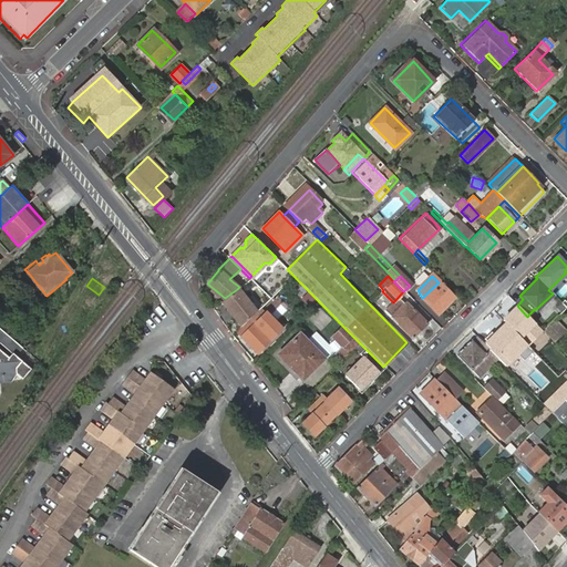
[(453,298),(439,282),(422,298),(421,300),(436,316),(453,298)]
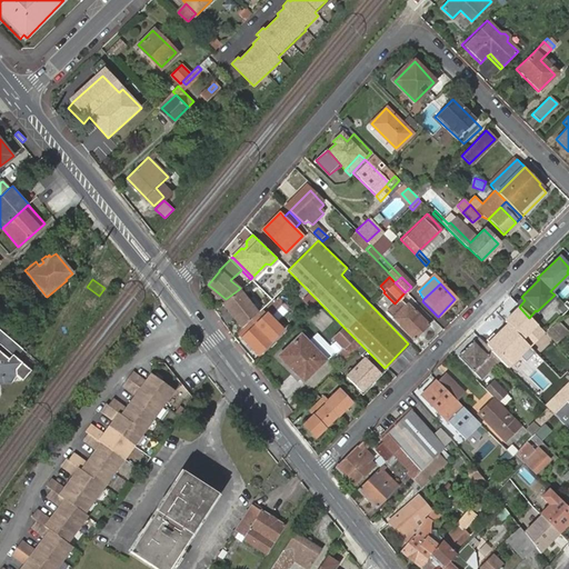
[(222,302),(241,328),(256,313),(238,290),(223,302),(222,302)]
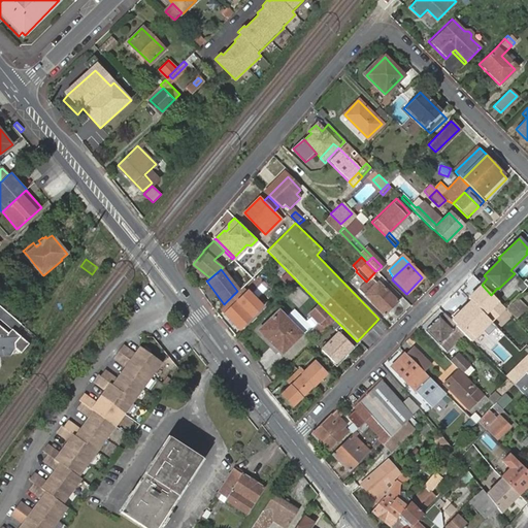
[(236,274),(230,278),(237,289),(242,284),(236,274)]
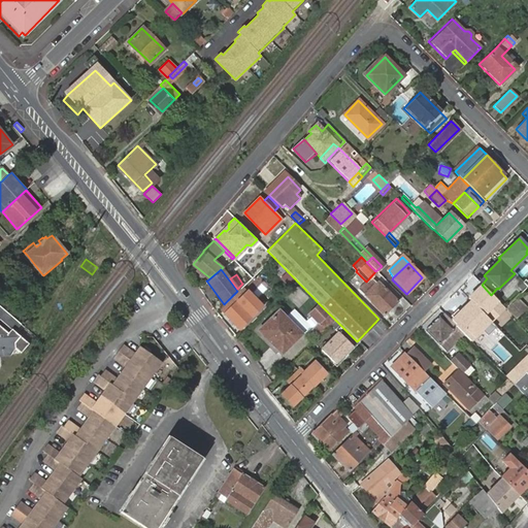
[(396,301),(376,282),(364,294),(383,315),(396,301)]
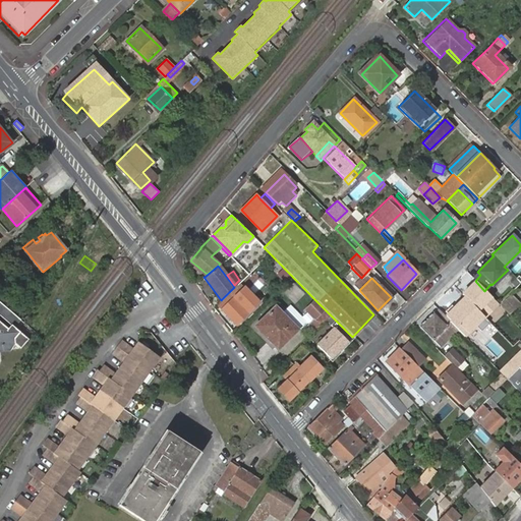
[(498,305),(484,291),(475,281),(461,294),(463,296),(443,315),(463,337),(498,305)]
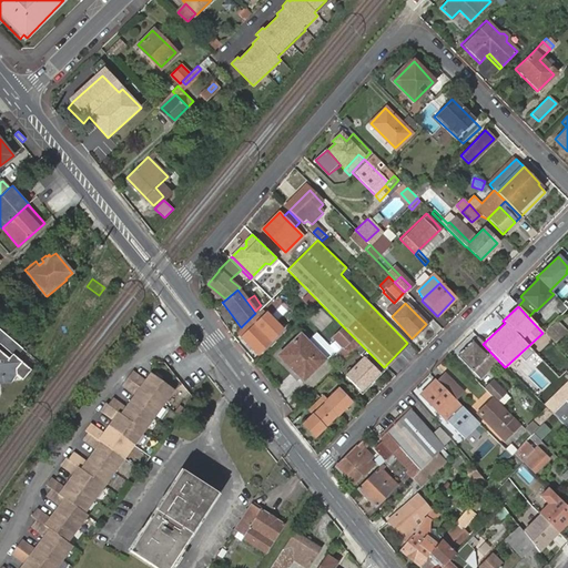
[(237,335),(240,338),(253,324),(255,326),(264,317),(260,312),(237,335)]
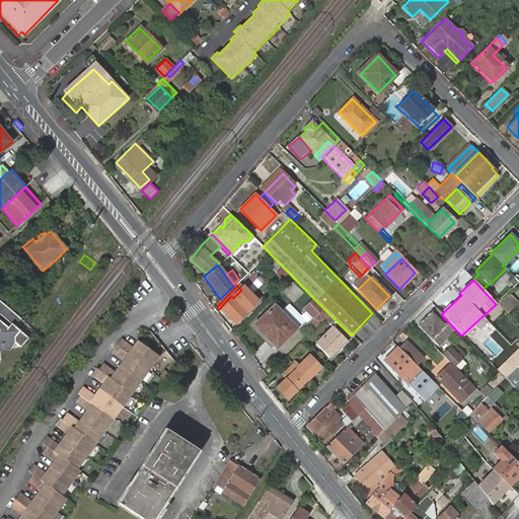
[(507,293),(496,303),(506,313),(517,303),(507,293)]
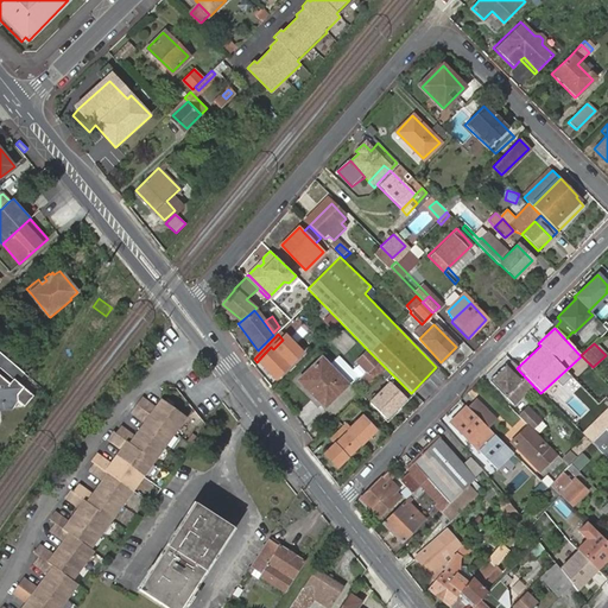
[(271,347),(257,362),(274,379),(289,365),(273,349),(271,347)]
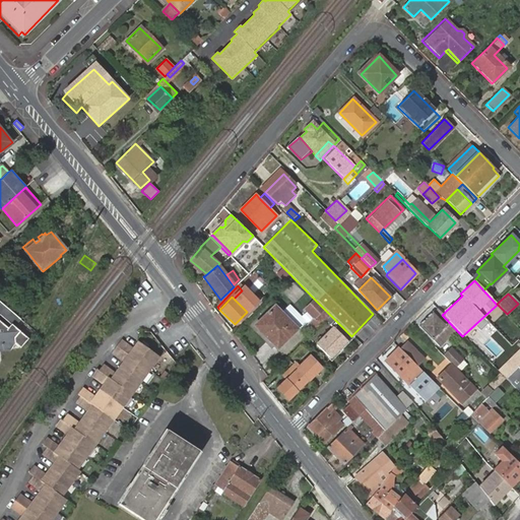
[(315,300),(305,310),(313,318),(305,326),(311,332),(324,319),(329,314),(315,300)]
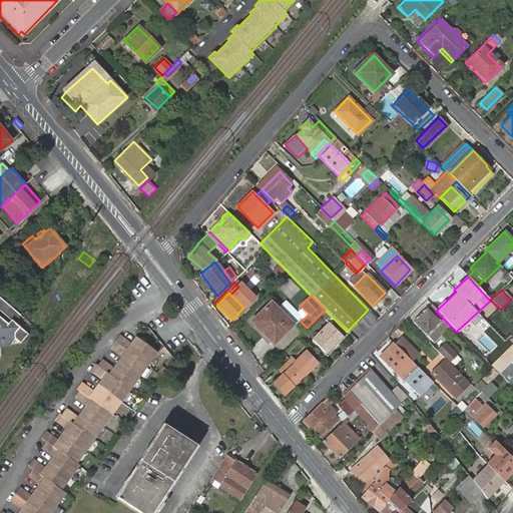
[(292,324),(271,301),(249,321),(272,344),(292,324)]
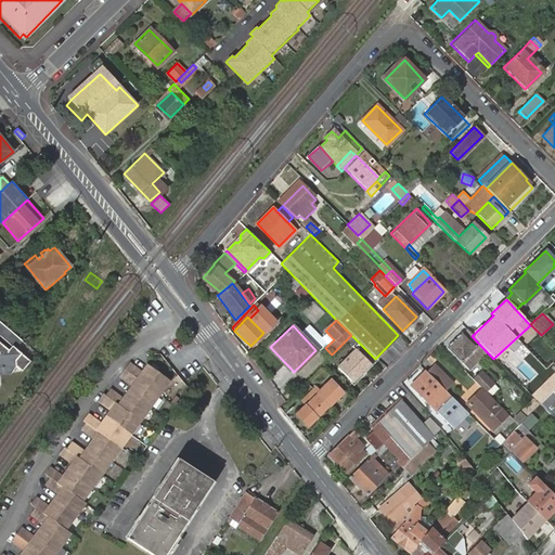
[(476,356),(482,348),(477,343),(478,341),(472,336),(468,331),(467,331),(463,334),(460,332),(444,347),(464,366),(466,364),(463,360),(472,351),(476,356)]
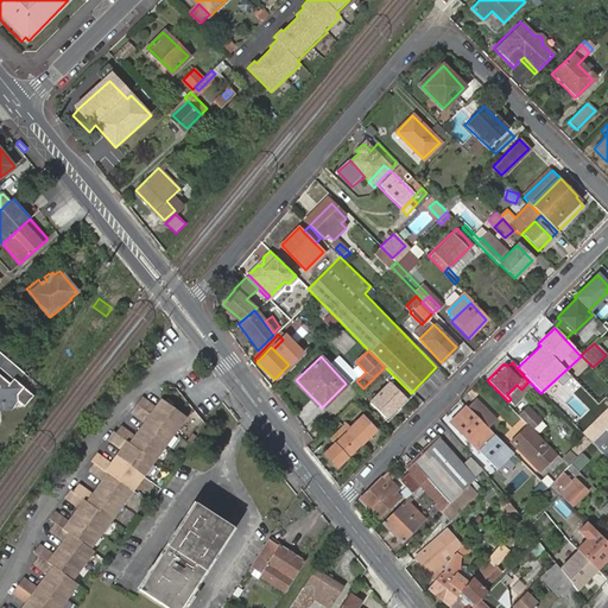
[(1,367),(0,368),(0,401),(19,400),(26,406),(35,396),(1,367)]
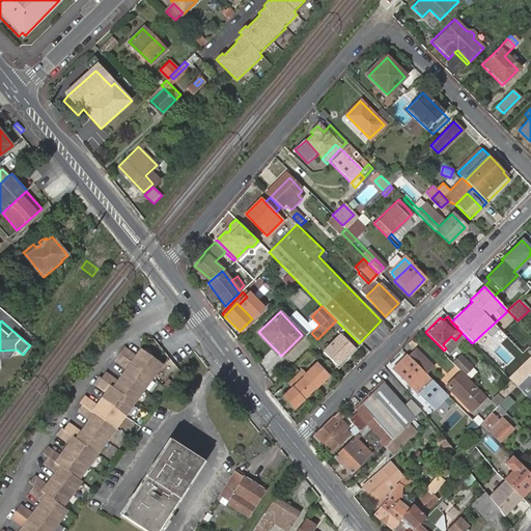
[(341,326),(336,320),(331,326),(335,331),(341,326)]
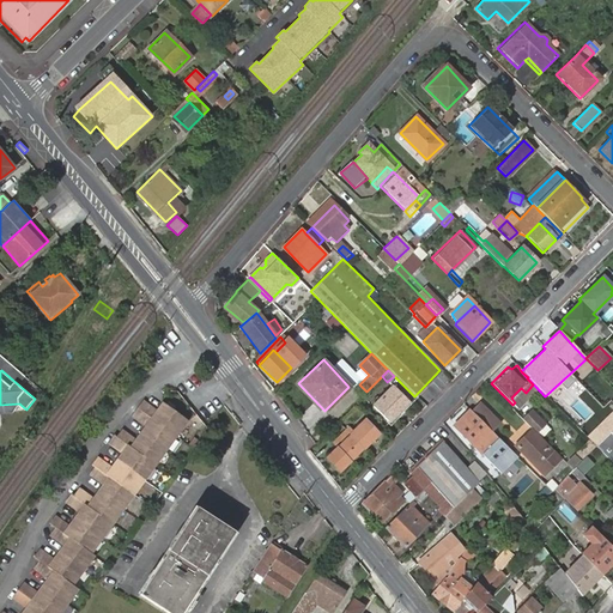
[(388,423),(414,396),(394,376),(387,382),(392,386),(372,407),(388,423)]
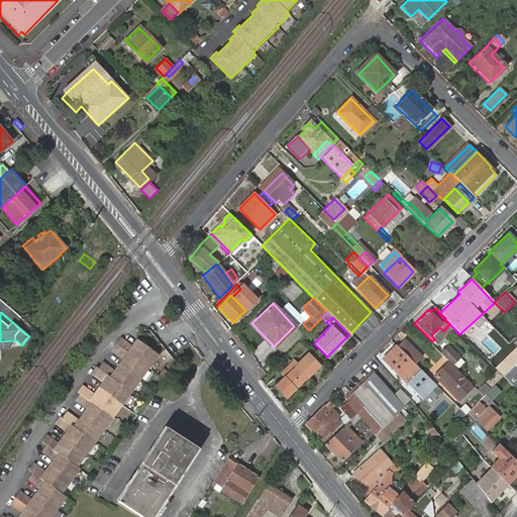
[(434,339),(443,331),(439,327),(431,335),(434,339)]
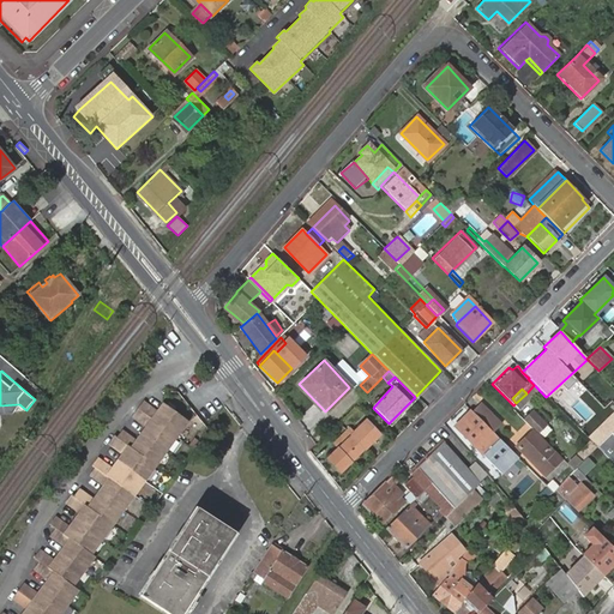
[(613,414),(589,439),(596,446),(613,428),(613,396),(611,401),(613,403),(613,414)]
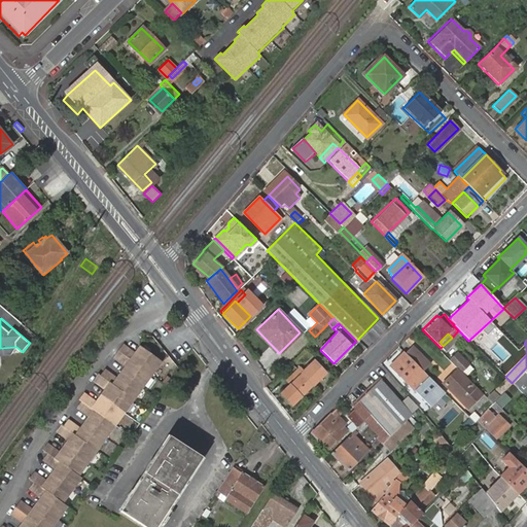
[(124,346),(119,352),(152,376),(161,363),(140,349),(136,354),(124,346)]
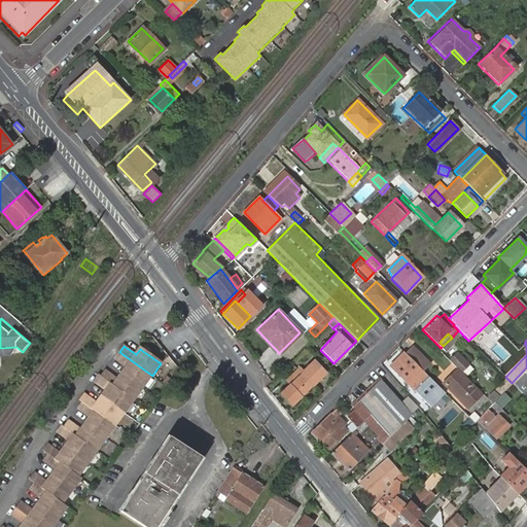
[(405,354),(419,369),(425,361),(411,347),(405,354)]
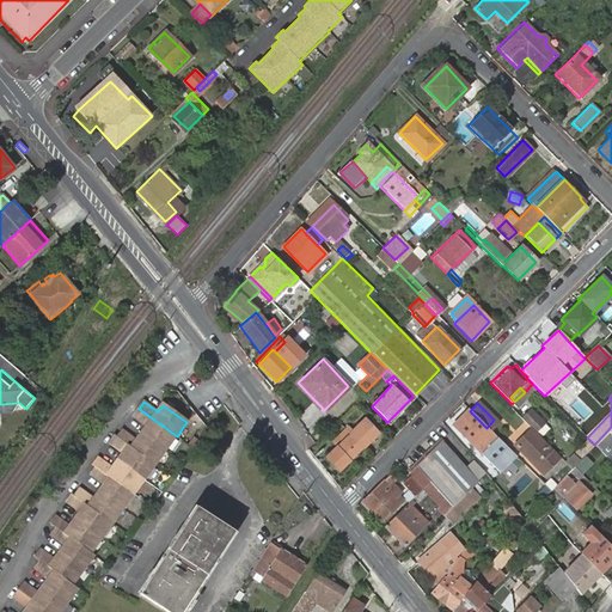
[(518,416),(528,428),(534,434),(543,426),(526,408),(518,416)]
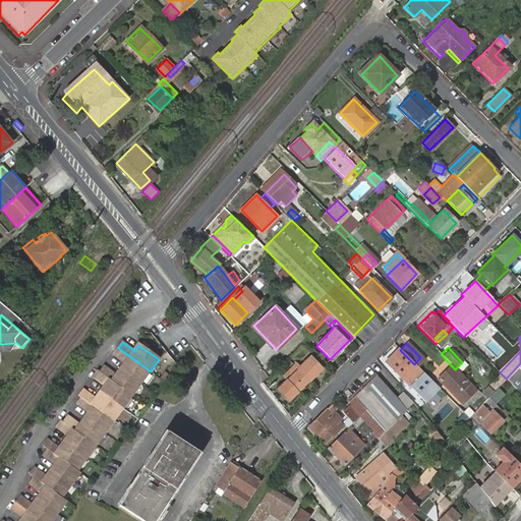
[(151,371),(118,348),(113,354),(125,362),(121,369),(141,384),(151,371)]
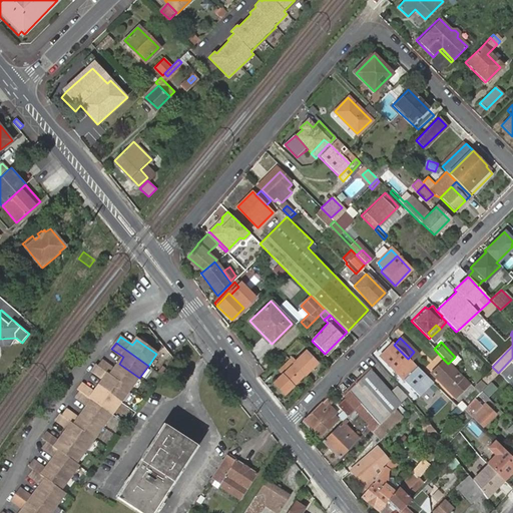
[(378,356),(396,375),(410,361),(408,359),(394,345),(392,343),(378,356)]
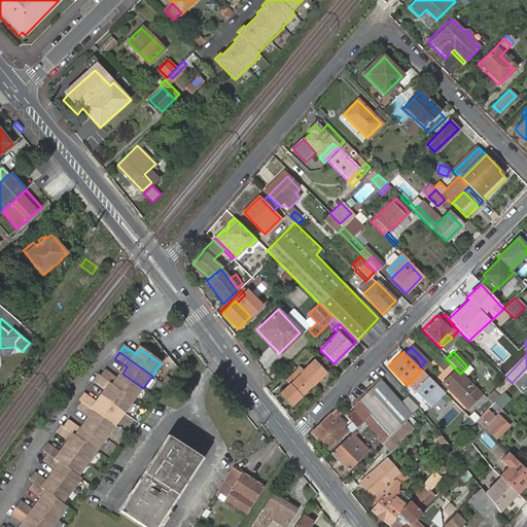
[(324,373),(313,360),(290,382),(282,391),(280,393),(291,405),(324,373)]
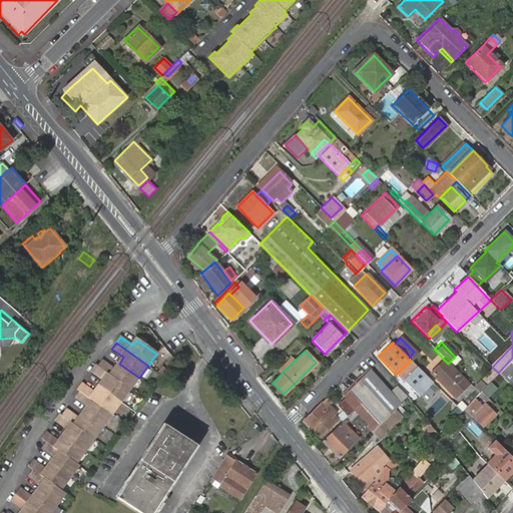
[(460,381),(462,378),(448,364),(443,359),(428,374),(454,399),(466,387),(460,381)]
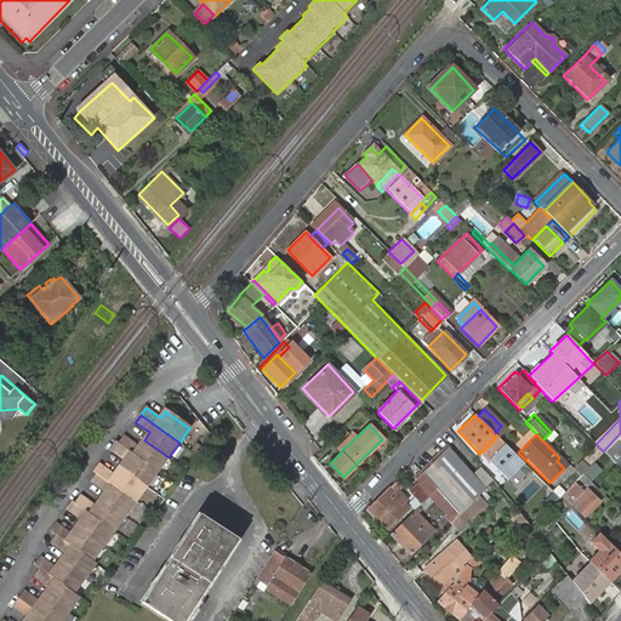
[(169,457),(144,440),(138,448),(125,437),(119,444),(158,472),(169,457)]
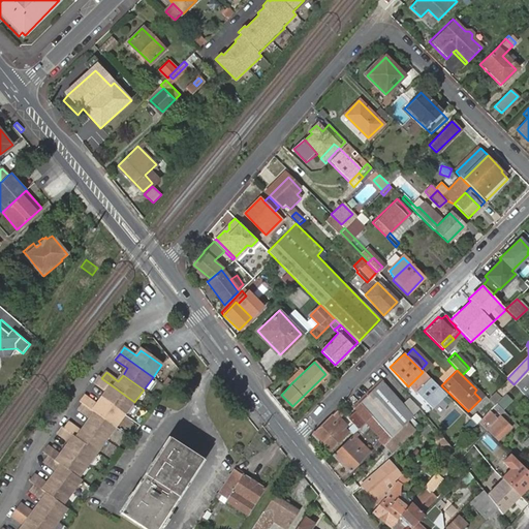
[(413,393),(428,378),(423,372),(408,386),(413,393)]
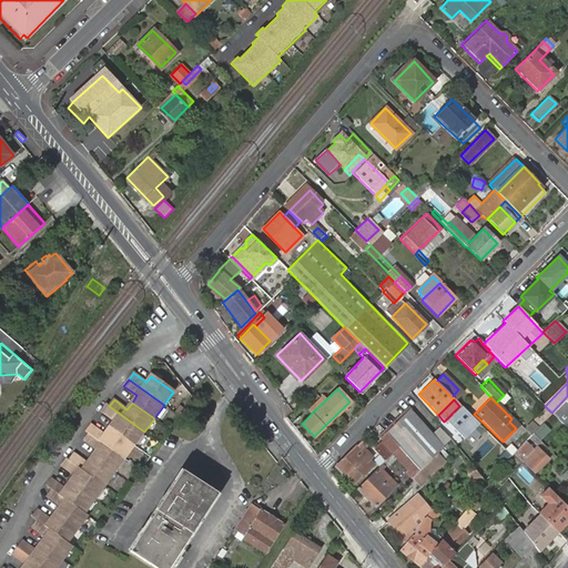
[(134,445),(144,432),(109,406),(107,404),(102,412),(114,421),(110,427),(134,445)]
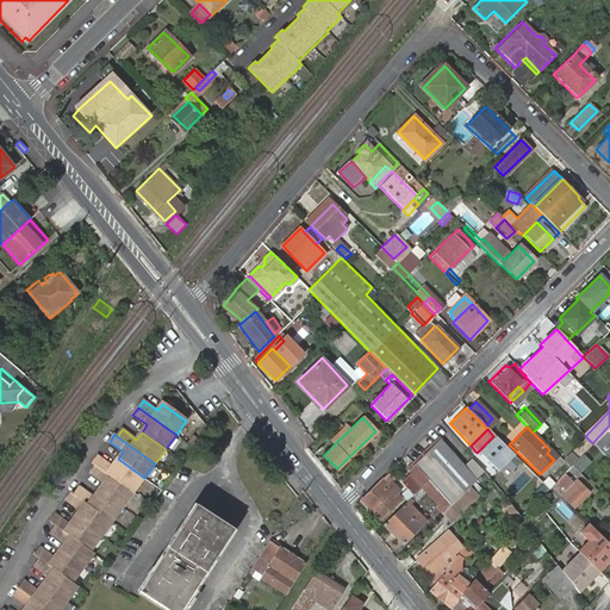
[(460,493),(473,480),(439,439),(412,465),(425,480),(430,485),(442,497),(449,504),(460,493)]
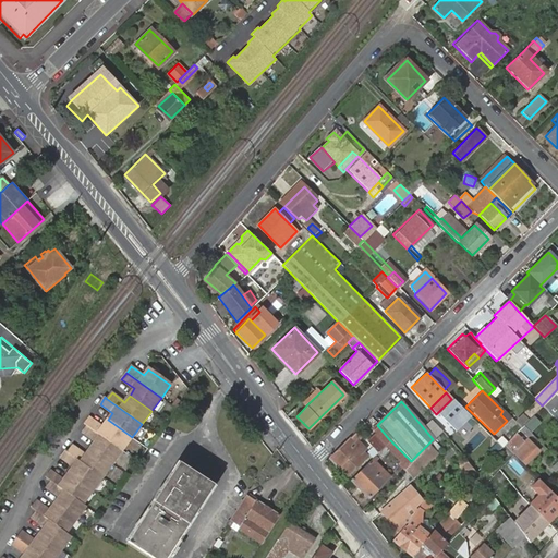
[(473,419),(456,401),(441,415),(458,433),(473,419)]
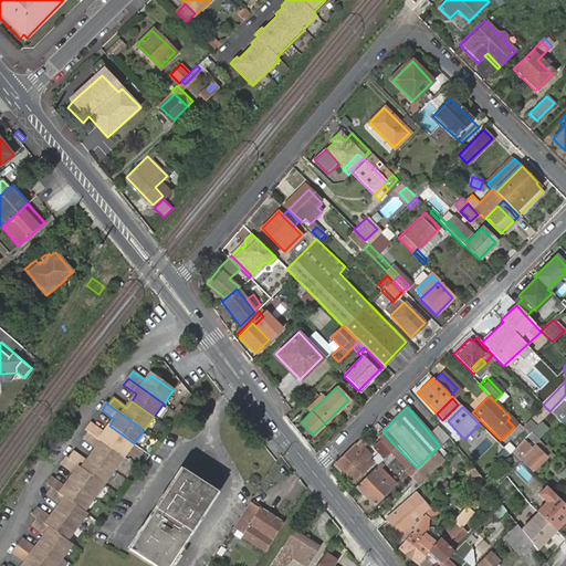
[(527,435),(530,431),(534,428),(528,422),(522,429),(527,435)]
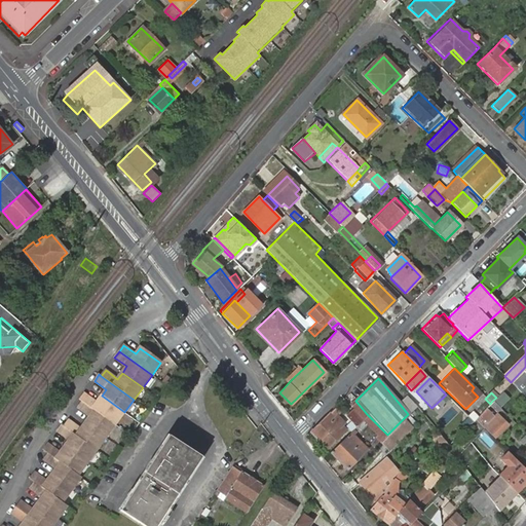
[(80,400),(82,401),(115,425),(124,412),(102,396),(97,402),(85,393),(80,400)]
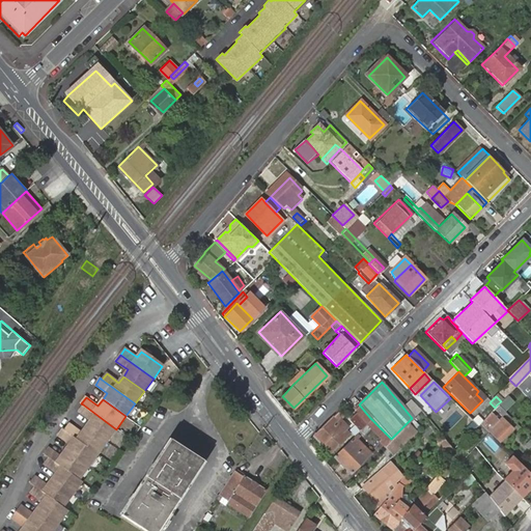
[(86,426),(107,442),(116,429),(83,404),(79,411),(91,420),(86,426)]
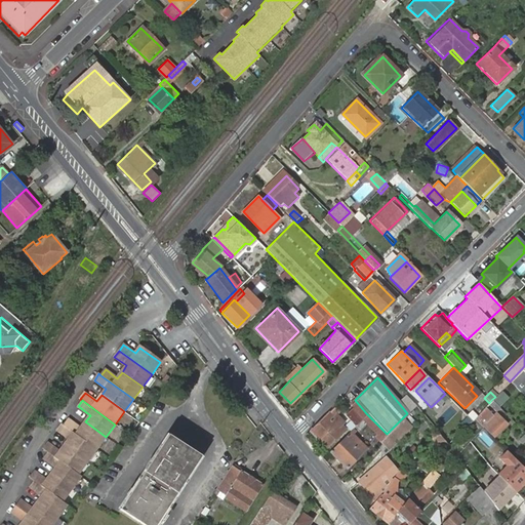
[(366,413),(355,400),(349,406),(350,408),(344,414),(350,419),(345,425),(348,428),(346,429),(348,432),(349,431),(353,427),(366,413)]
